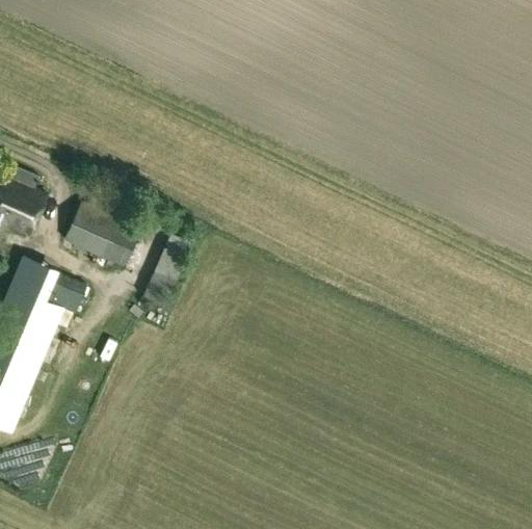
[(0,239),(6,227),(28,236),(47,194),(3,176),(0,181),(0,239)]
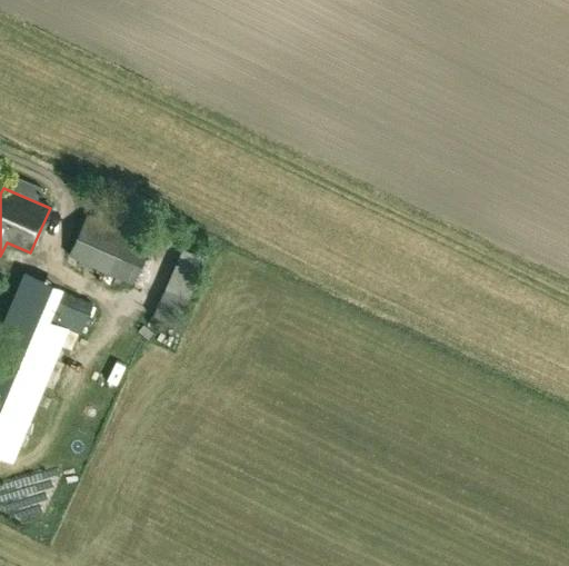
[(79,264),(133,288),(152,244),(87,215),(66,265),(77,270),(79,264)]
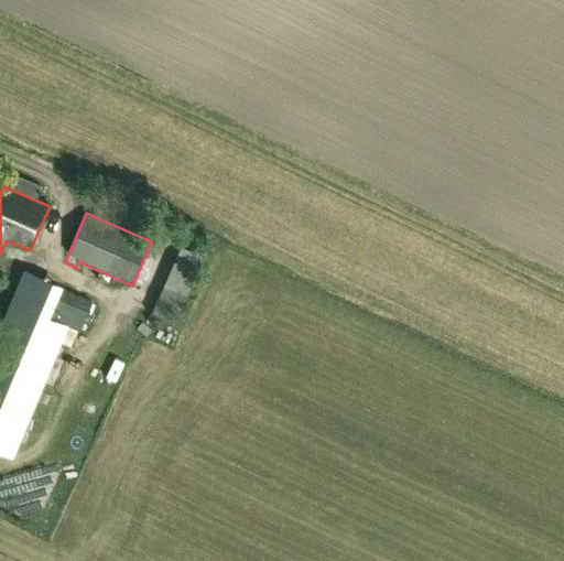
[(174,326),(205,257),(181,247),(151,315),(174,326)]
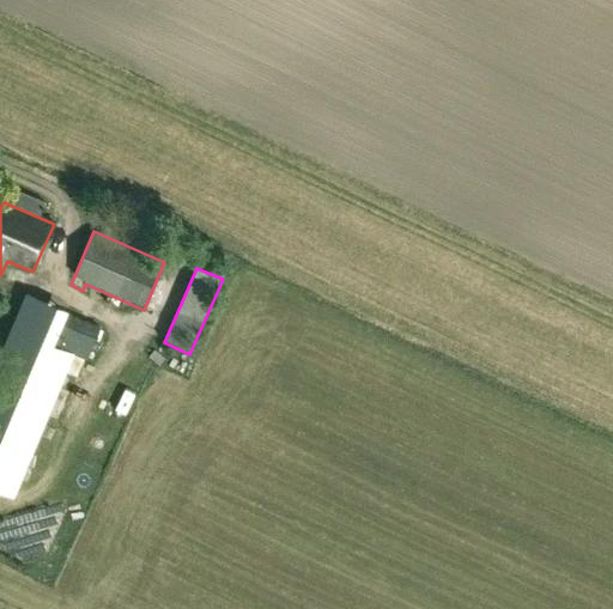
[(31,298),(22,321),(91,351),(101,328),(31,298)]
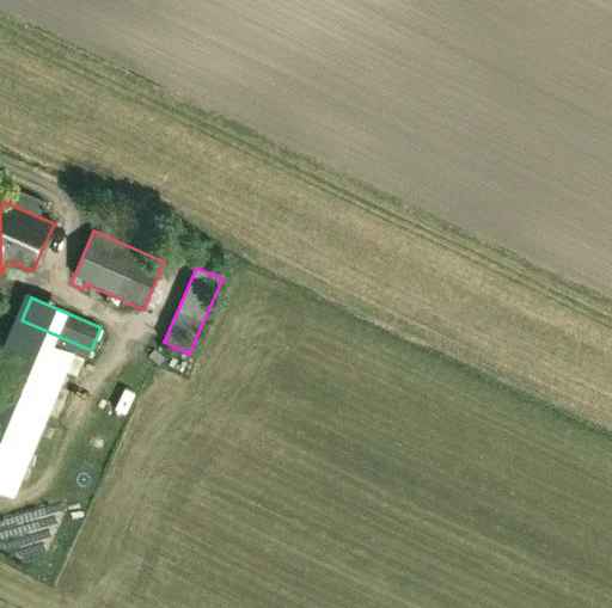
[(0,358),(0,486),(13,492),(62,375),(4,350),(0,358)]
